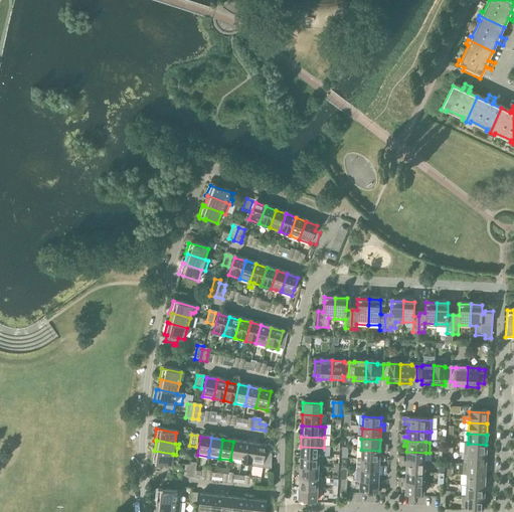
[(244,444),(233,442),(230,460),(241,462),(244,444)]
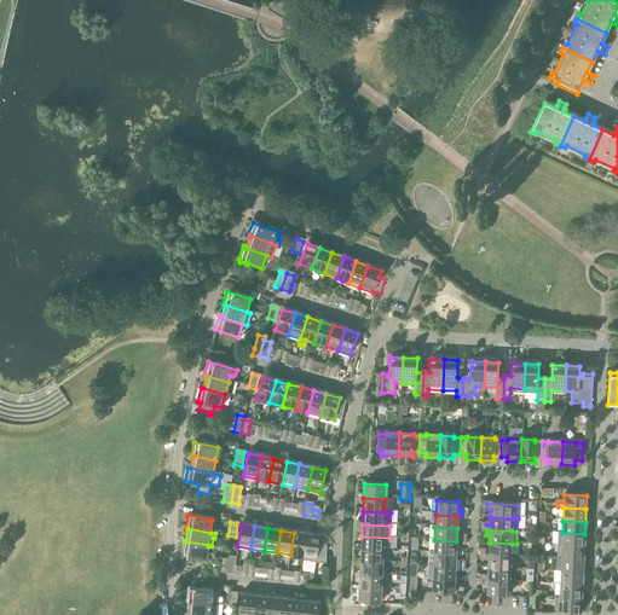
[(302,557),(306,534),(294,533),(290,555),(302,557)]
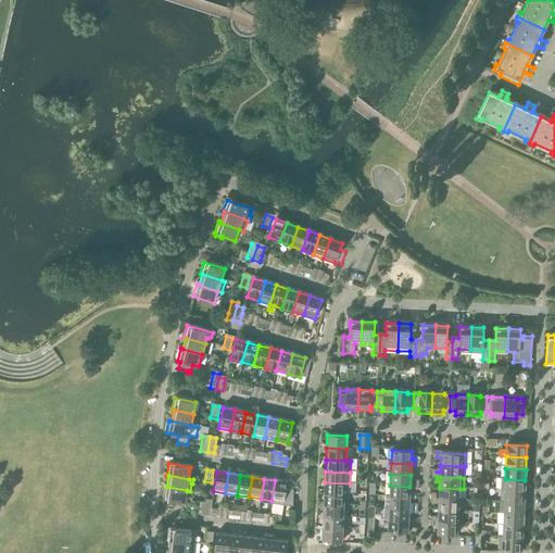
[(525,492),(525,480),(505,479),(501,479),(500,491),(525,492)]
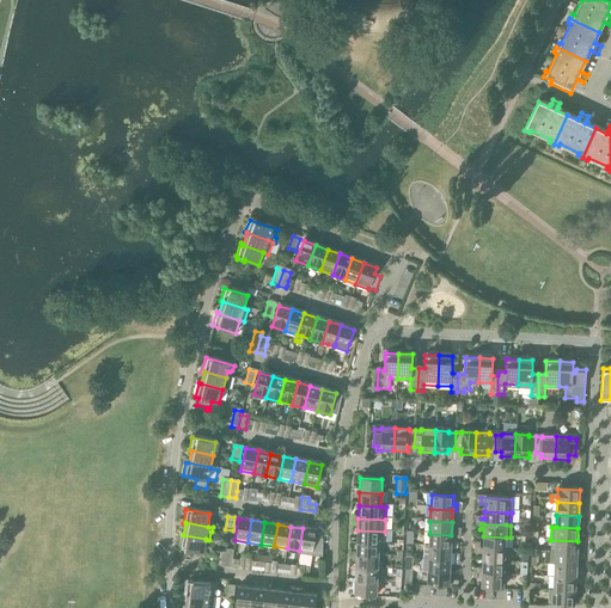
[(316,530),(303,528),(299,551),(299,556),(322,559),(322,541),(315,540),(316,530)]
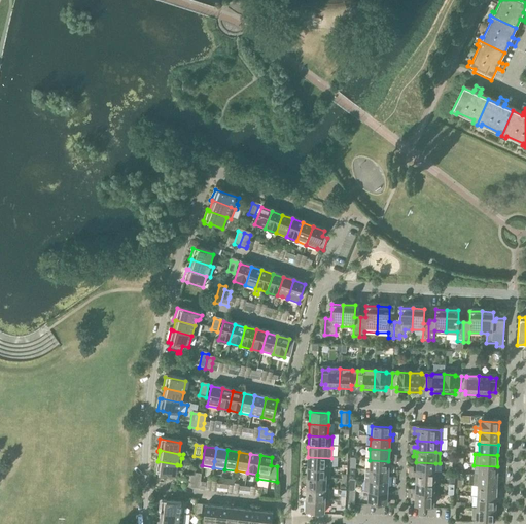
[(308,457),(307,468),(329,469),(330,469),(331,458),(308,457)]
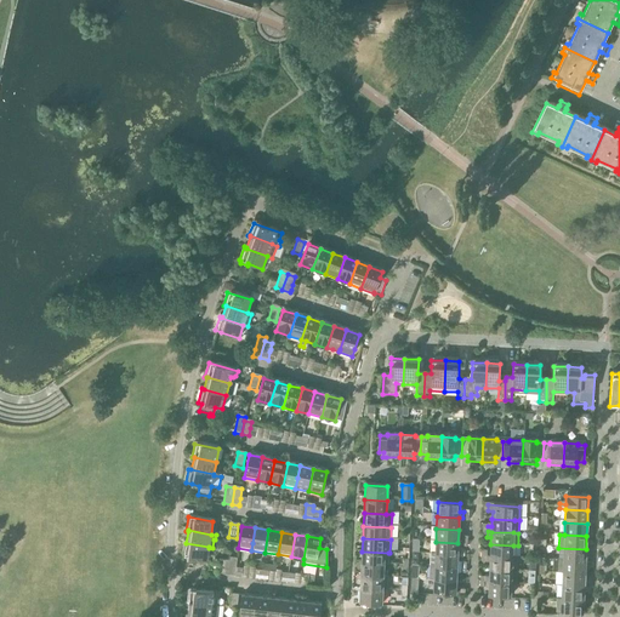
[(434,555),(458,556),(458,543),(436,542),(434,555)]
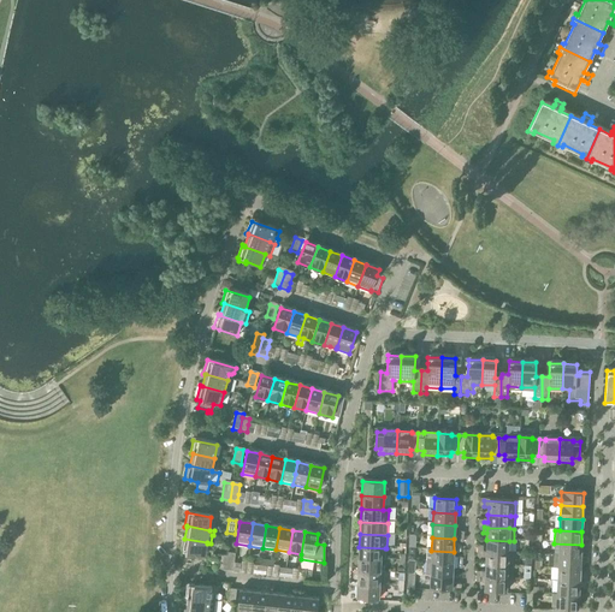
[(207,544),(207,542),(184,539),(182,539),(179,552),(205,556),(207,544)]
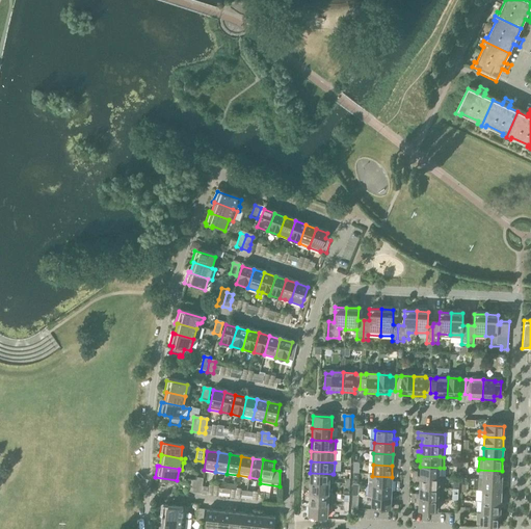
[(440,468),(420,467),(420,478),(439,479),(440,468)]
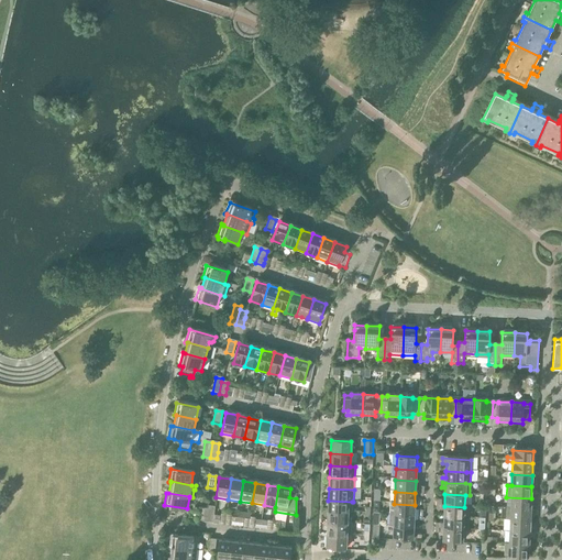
[(506,497),(506,509),(530,511),(531,498),(506,497)]
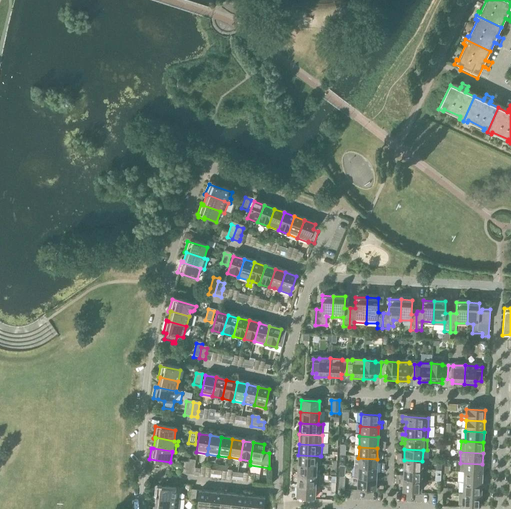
[(320,466),(320,456),(298,455),(298,466),(316,467),(316,466),(320,466)]
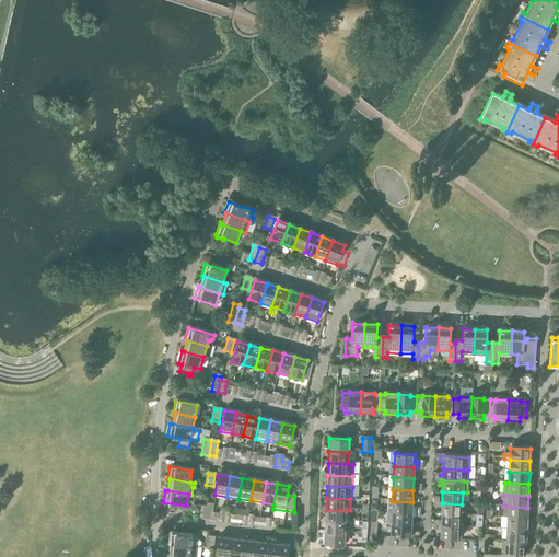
[(412,502),(392,501),(387,500),(387,512),(411,514),(412,502)]
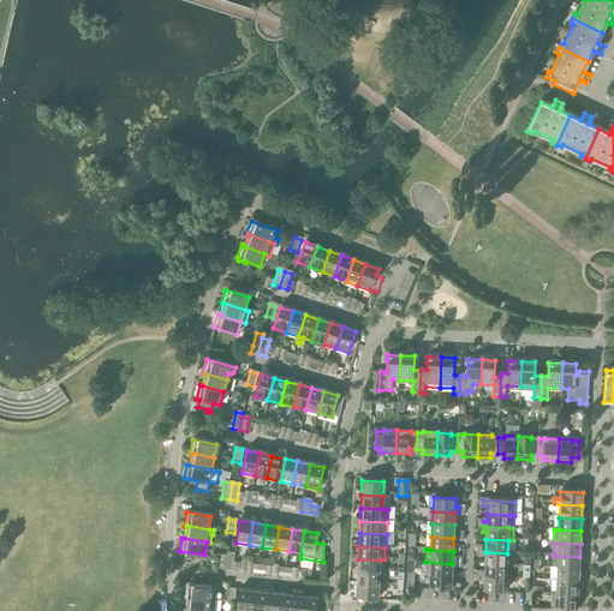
[(507,553),(486,552),(482,552),(476,552),(476,557),(484,557),(484,565),(506,567),(512,567),(512,553),(507,553)]
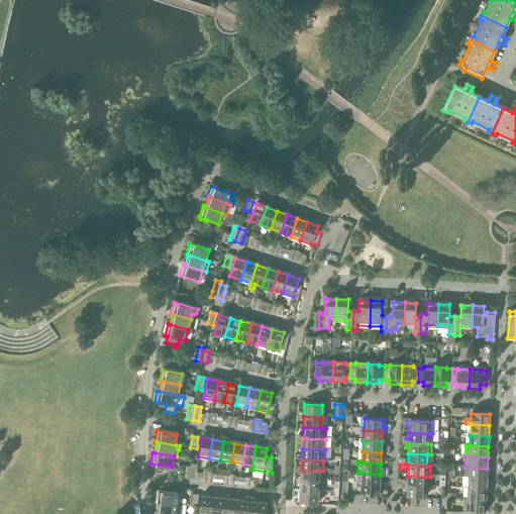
[(468,479),(487,480),(487,469),(465,468),(463,479),(468,479)]
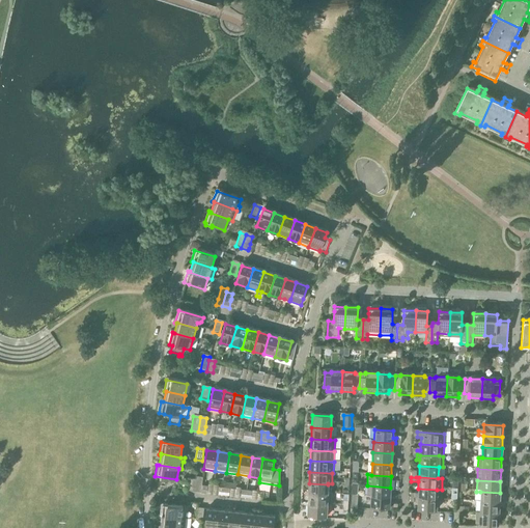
[(309,483),(308,495),(327,496),(327,495),(328,484),(309,483)]
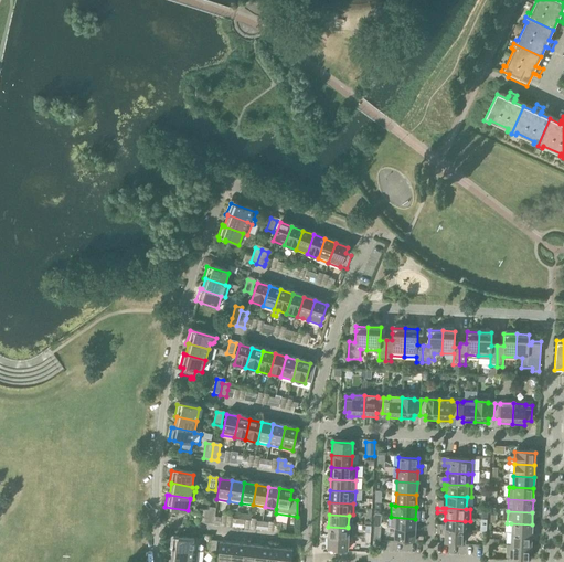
[(391,517),(390,529),(415,530),(415,519),(391,517)]
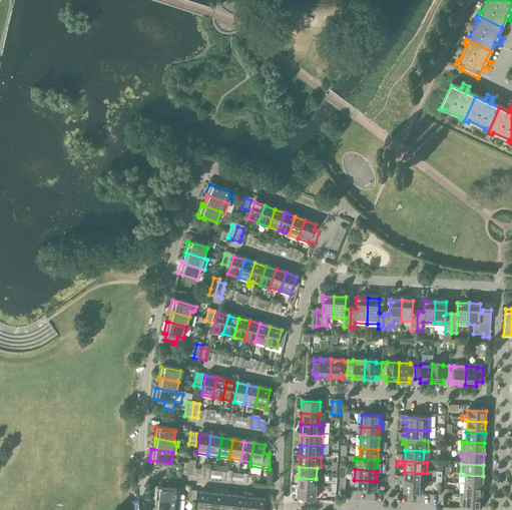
[(422,473),(404,472),(404,478),(396,478),(396,482),(404,483),(422,484),(422,483),(426,484),(427,473),(422,473)]
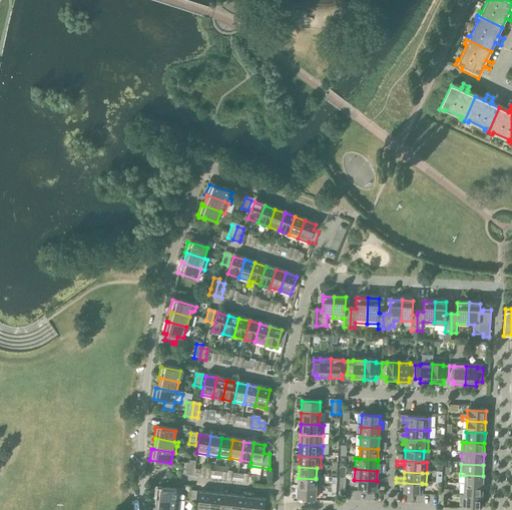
[(464,475),(464,486),(482,486),(483,476),(464,475)]
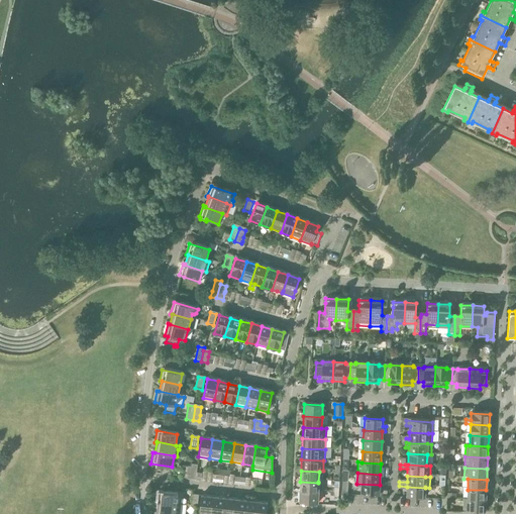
[(318,493),(322,493),(322,482),(318,482),(318,483),(300,482),(299,493),(318,493)]
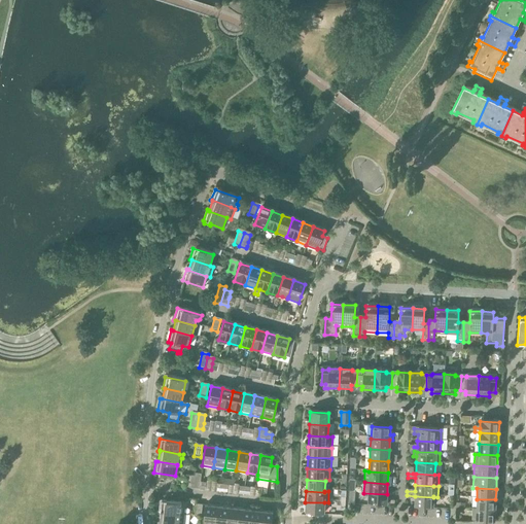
[(386,507),(387,494),(363,493),(363,494),(367,494),(367,505),(386,507)]
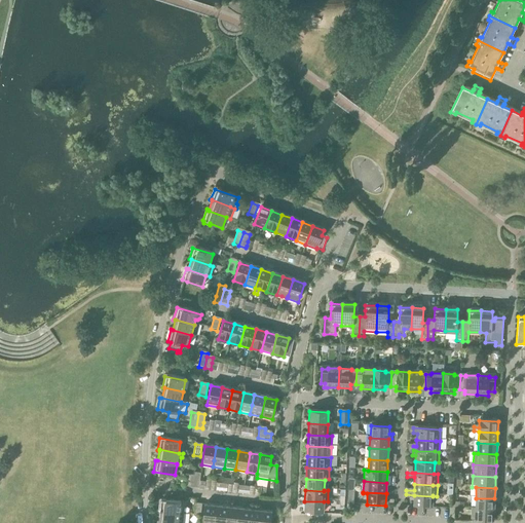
[(414,495),(406,494),(406,498),(413,499),(413,507),(432,508),(433,496),(414,495)]
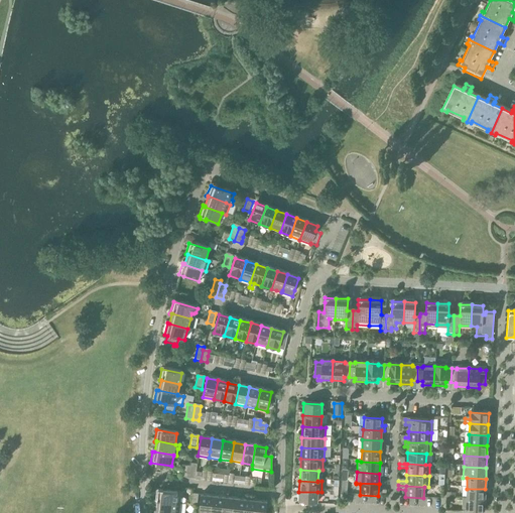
[(485,489),(467,489),(466,499),(485,500),(485,489)]
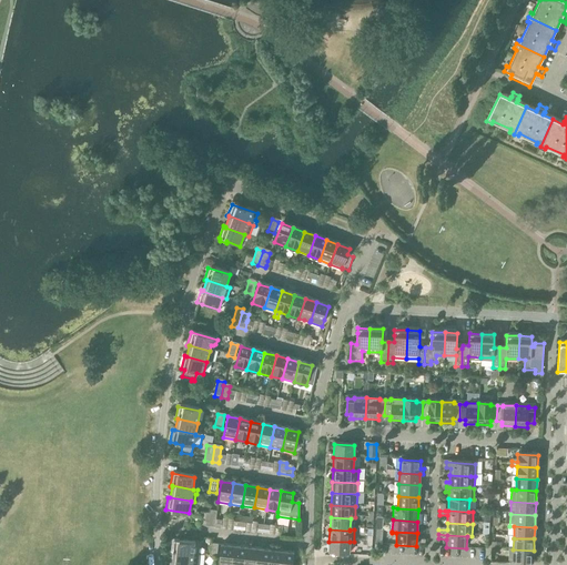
[(172,553),(193,556),(199,556),(200,544),(194,544),(172,541),(170,554),(172,554),(172,553)]
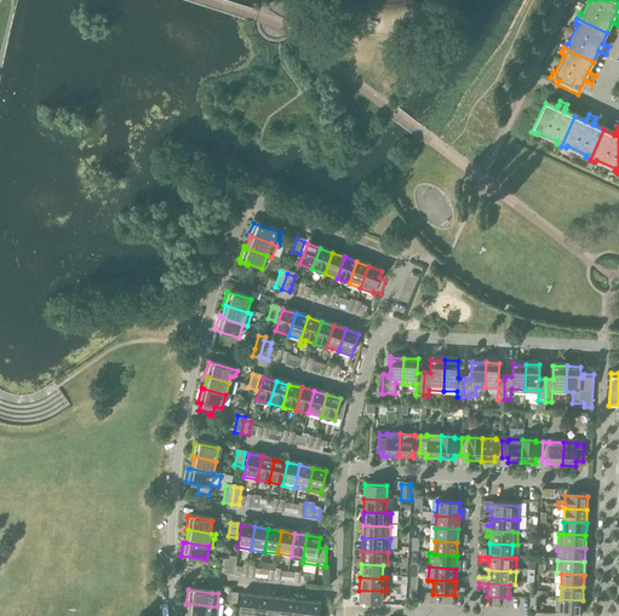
[(380,604),(382,591),(359,591),(359,603),(380,604)]
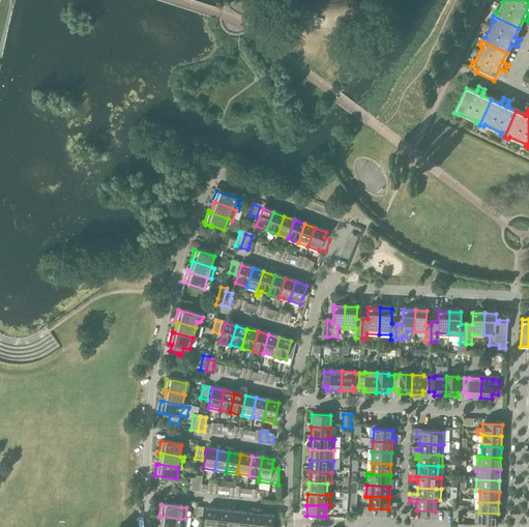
[(215,526),(217,510),(206,509),(204,526),(215,526)]
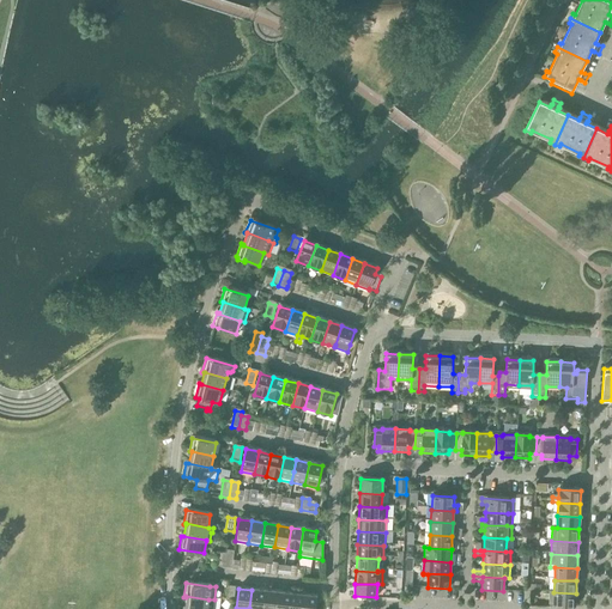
[(262,608),(265,592),(252,590),(249,608),(262,608)]
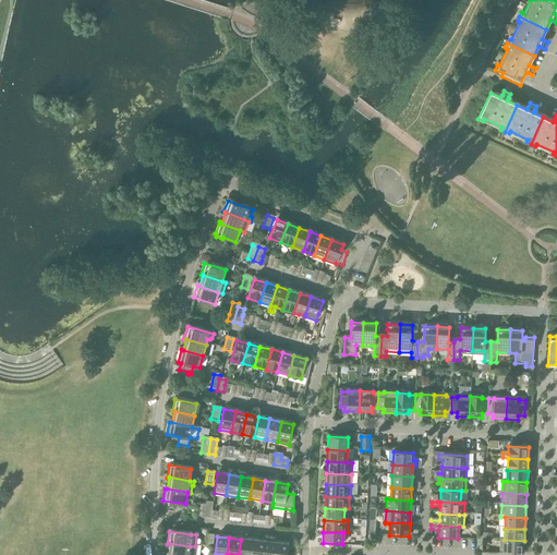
[(251,554),(253,541),(241,540),(239,554),(251,554)]
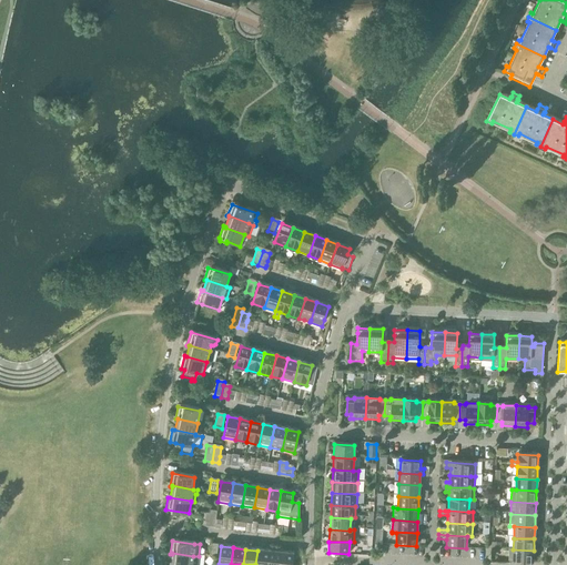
[(533,564),(534,551),(513,550),(509,550),(508,563),(533,564)]
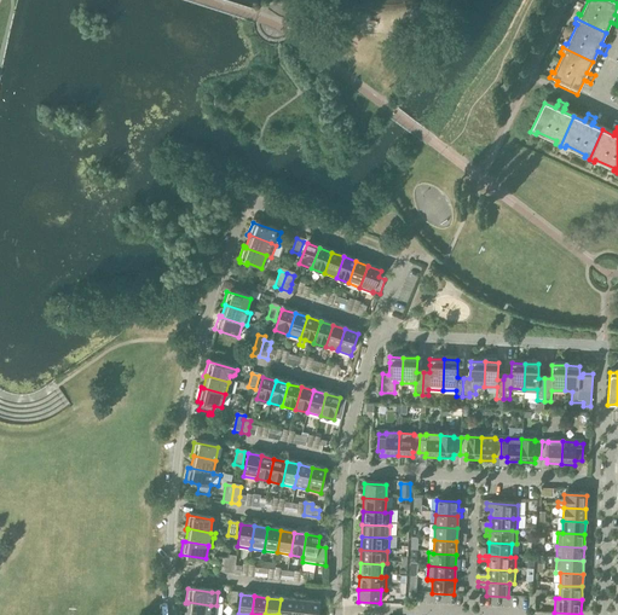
[(292,614),(293,601),(281,599),(278,614),(292,614)]
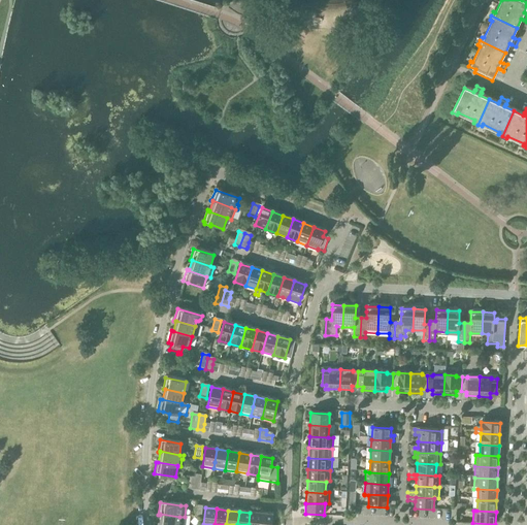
[(259,524),(261,514),(250,513),(249,524),(259,524)]
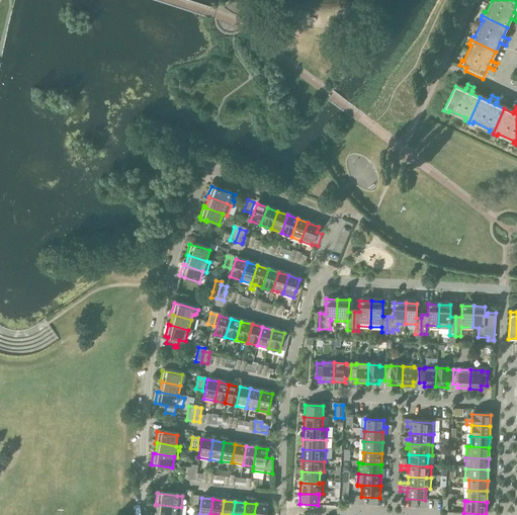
[(157,505),(156,514),(175,514),(176,507),(157,504),(157,505)]
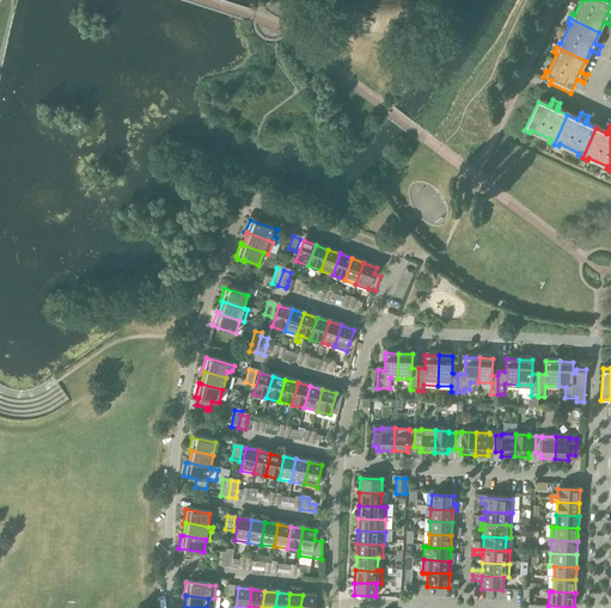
[(313,607),(316,596),(303,595),(300,607),(313,607)]
